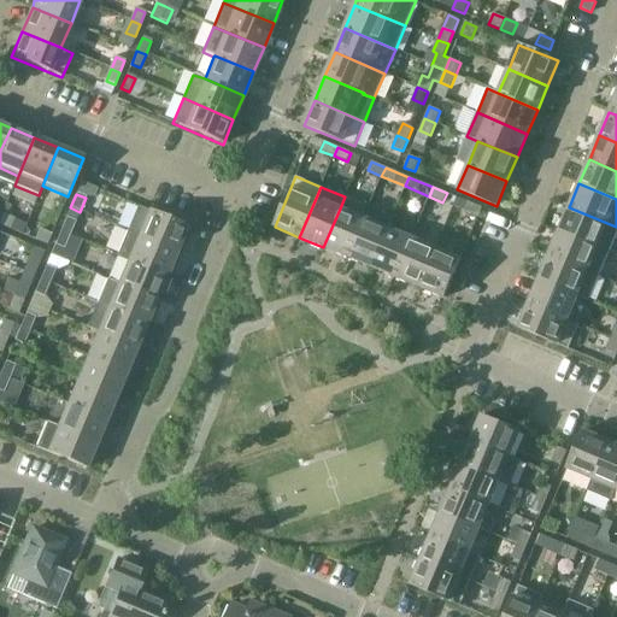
[(479,217),(482,207),(468,203),(464,211),(479,217)]
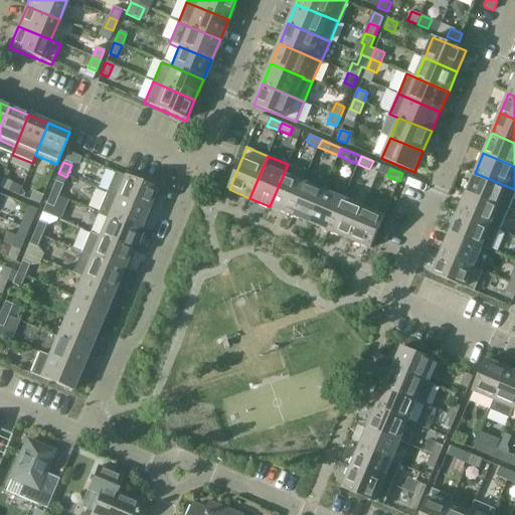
[(159,193),(156,190),(157,190),(115,172),(106,193),(148,210),(151,204),(155,204),(159,193)]
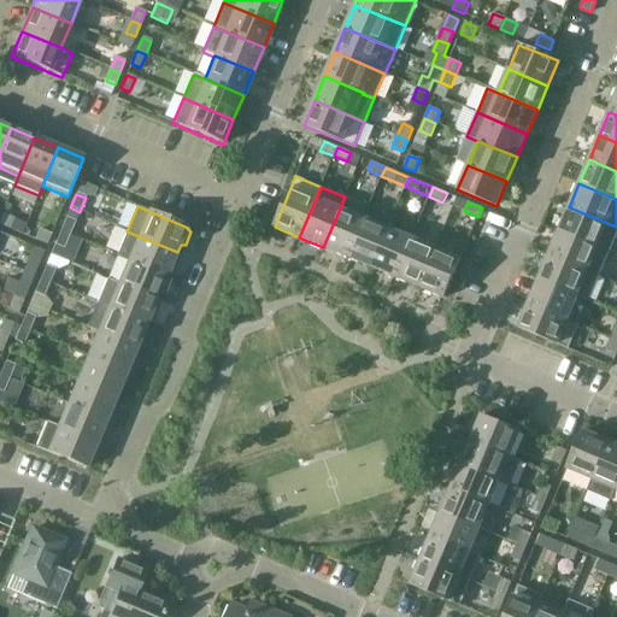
[(347,257),(371,268),(388,228),(389,229),(394,218),(368,206),(363,218),(364,218),(347,257)]
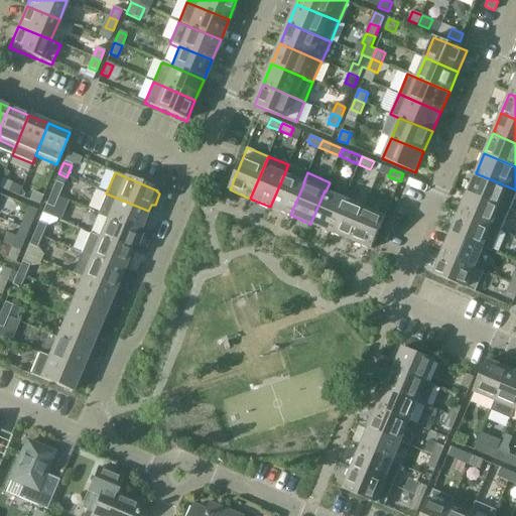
[(509,212),(515,195),(515,189),(476,173),(468,194),(509,212)]
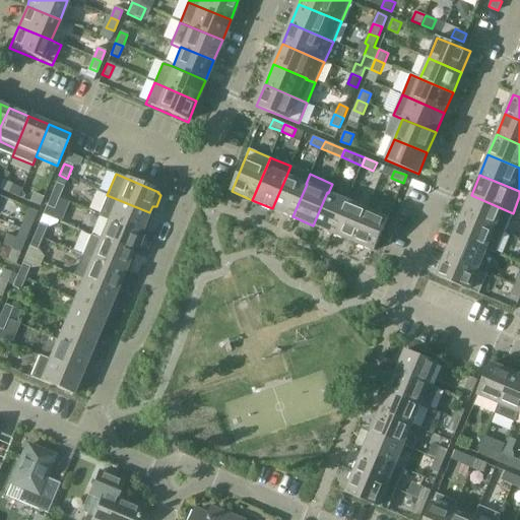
[(286,176),(272,208),(293,216),(307,184),(306,184),(286,176)]
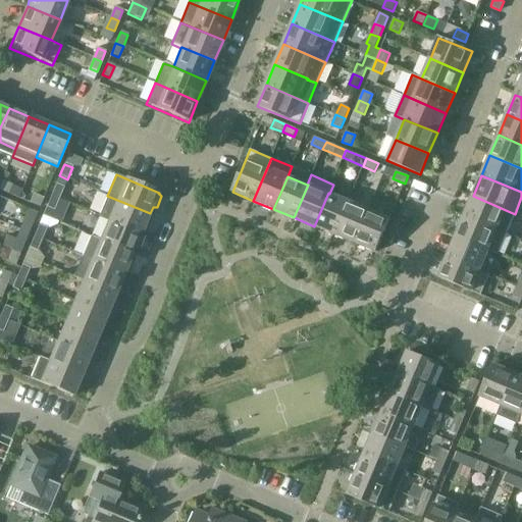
[(0,186),(0,190),(8,194),(12,186),(2,181),(0,186)]
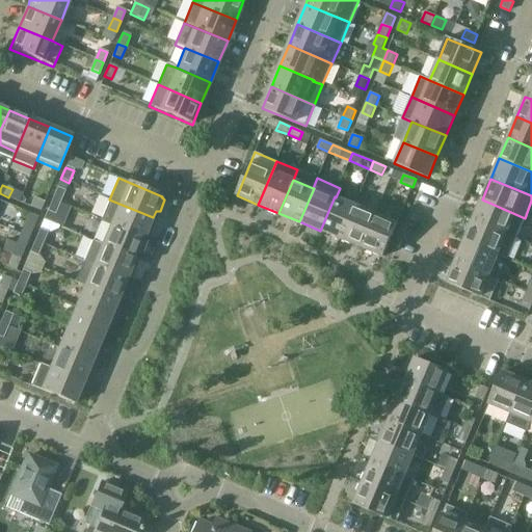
[(57,188),(52,200),(60,204),(65,191),(57,188)]
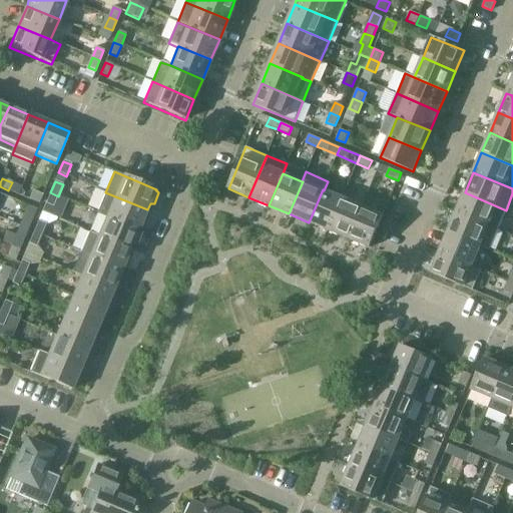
[(343,198),(324,190),(323,189),(309,222),(329,230),(343,198)]
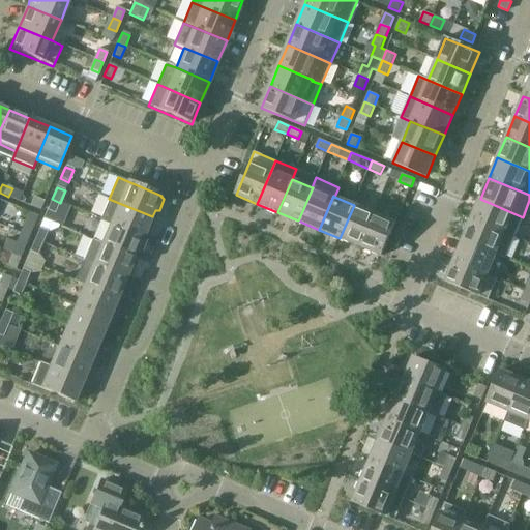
[(40,210),(43,202),(33,198),(30,206),(40,210)]
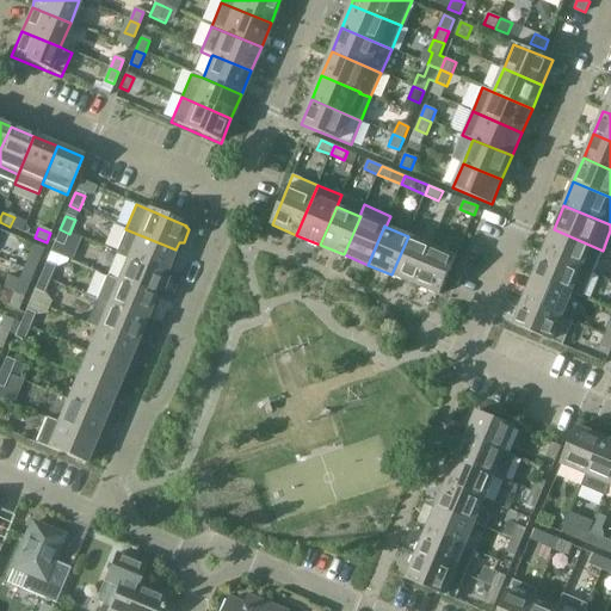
[(60,229),(54,242),(50,253),(68,260),(71,254),(63,247),(69,234),(60,229)]
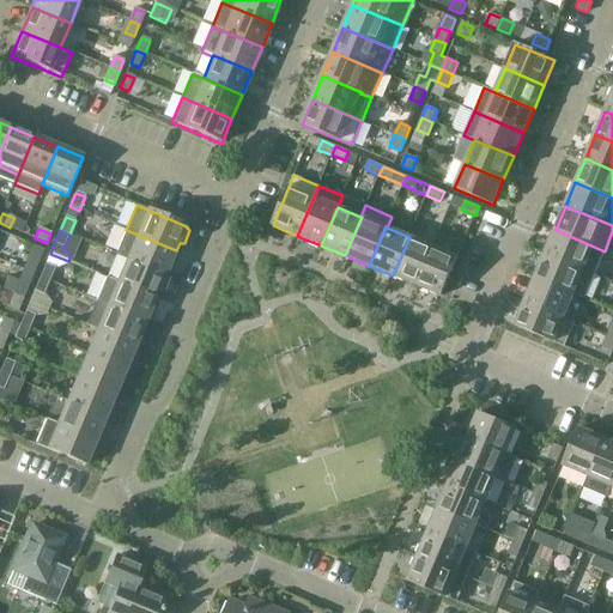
[(116,254),(127,259),(165,274),(176,250),(126,230),(116,254)]
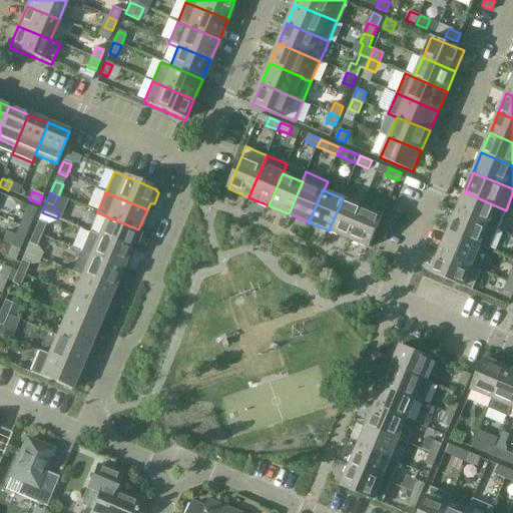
[(465,192),(456,212),(498,230),(506,210),(465,192)]
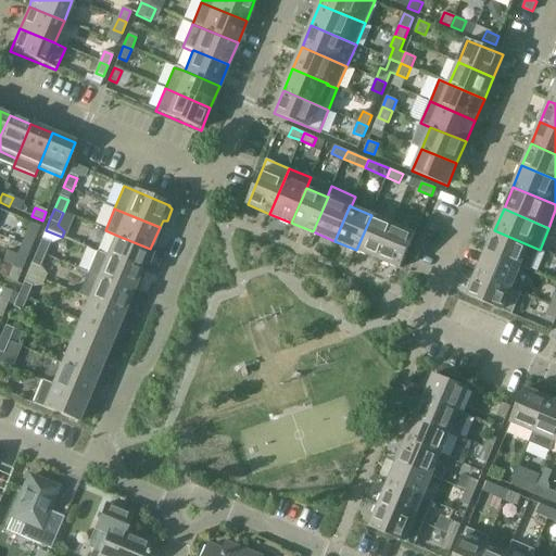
[(371,215),(356,250),(378,258),(392,224),(371,215)]
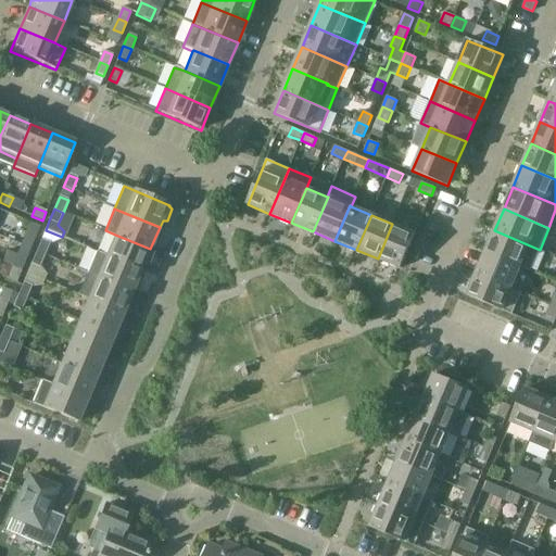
[(25,236),(34,240),(39,227),(30,223),(25,236)]
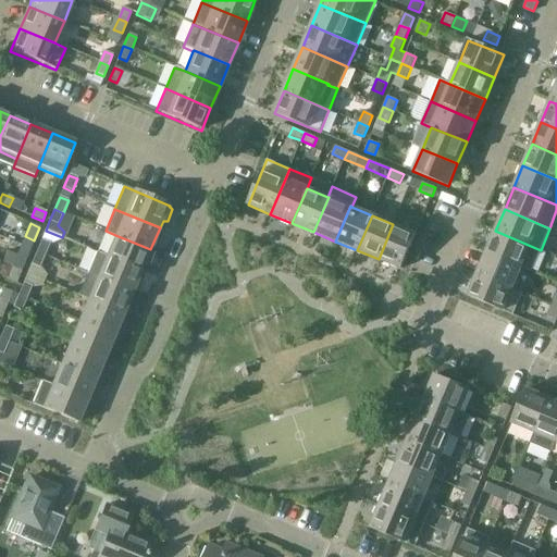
[(393,224),(379,259),(400,269),(416,234),(393,224)]
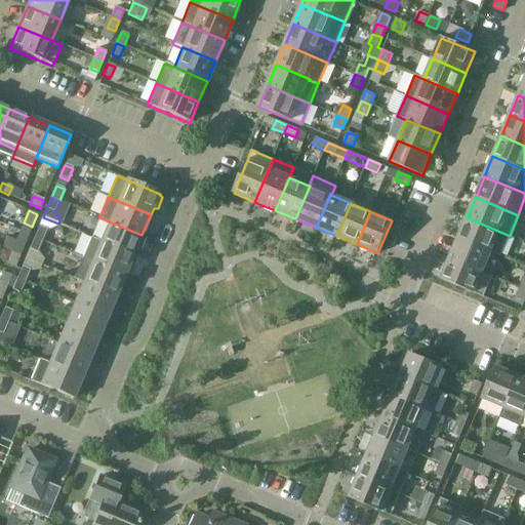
[(43,217),(34,238),(42,241),(47,231),(57,227),(58,224),(43,217)]
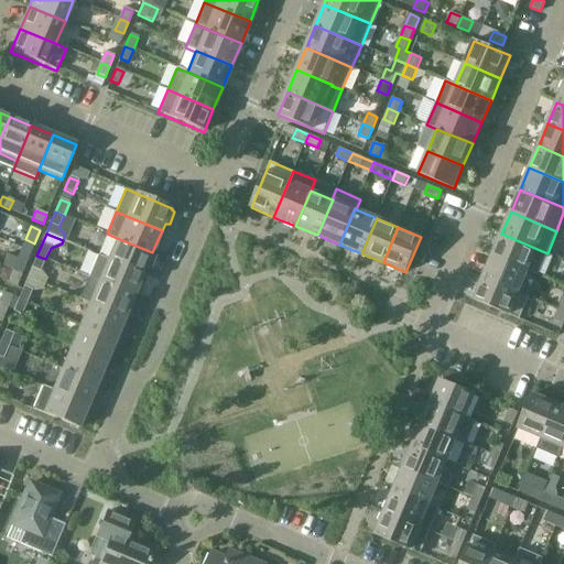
[(501,234),(492,256),(528,271),(528,270),(539,274),(548,253),(501,234)]
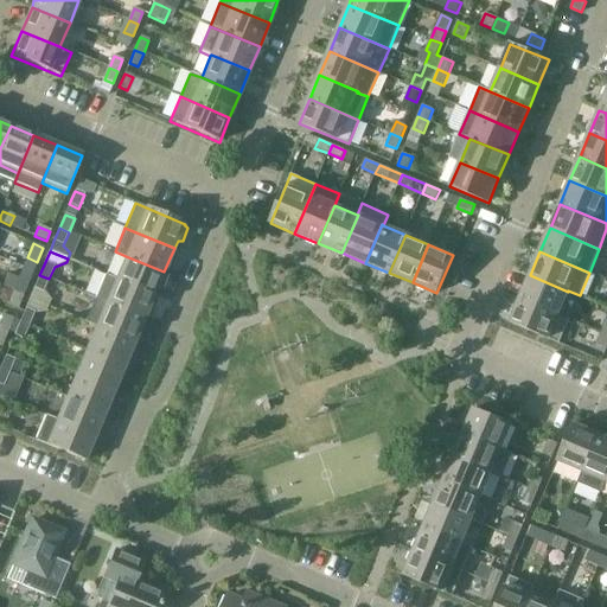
[(167,276),(164,273),(164,272),(126,256),(116,280),(154,295),(158,287),(163,288),(167,276)]
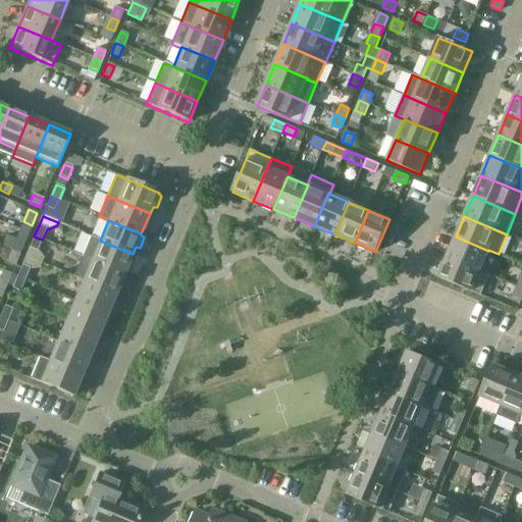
[(34,237),(30,248),(25,257),(41,263),(43,258),(38,252),(42,240),(34,237)]
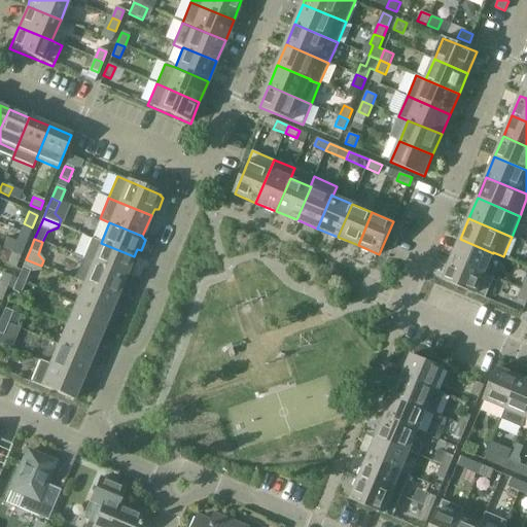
[(92,264),(126,277),(126,276),(130,276),(135,266),(131,262),(134,256),(101,243),(92,239),(82,258),(93,262),(92,264)]
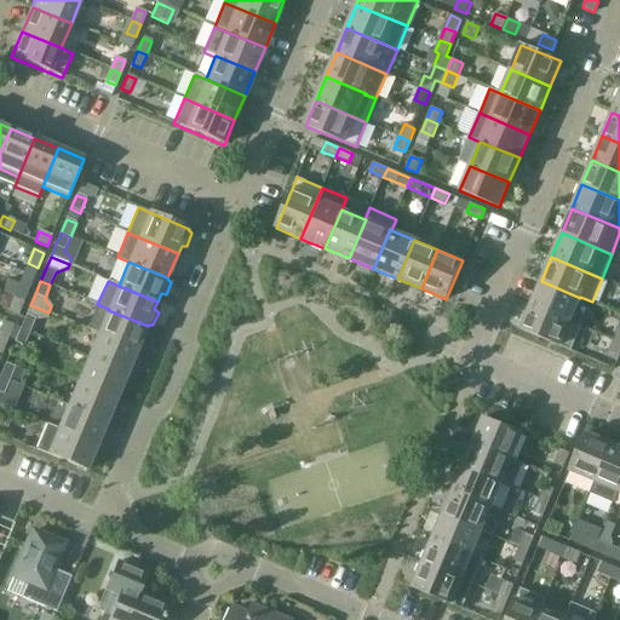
[(541,281),(530,305),(570,321),(580,298),(541,281)]
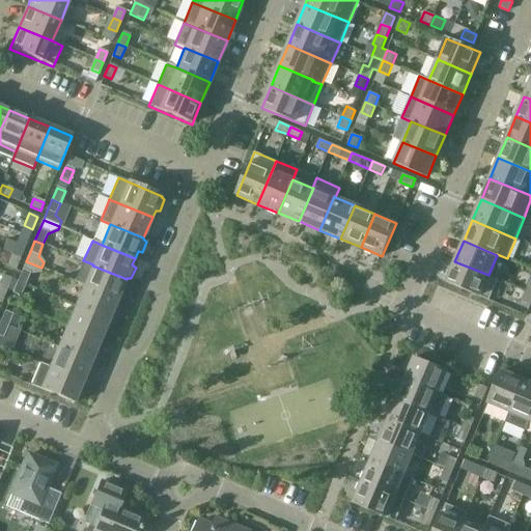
[(17,243),(11,255),(20,258),(25,247),(17,243)]
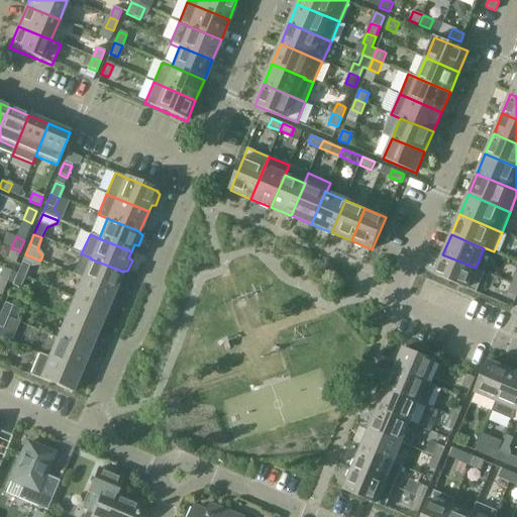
[(6,260),(15,264),(19,251),(11,248),(6,260)]
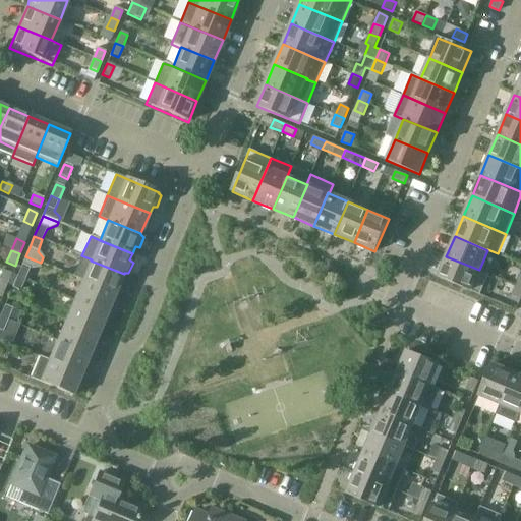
[(115,294),(124,274),(91,261),(92,259),(81,255),(73,277),(82,281),(82,280),(115,294)]
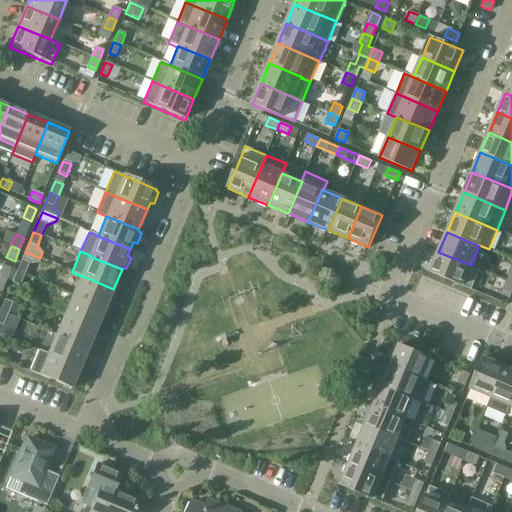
[(25,252),(20,263),(17,272),(25,275),(29,264),(38,263),(40,258),(25,252)]
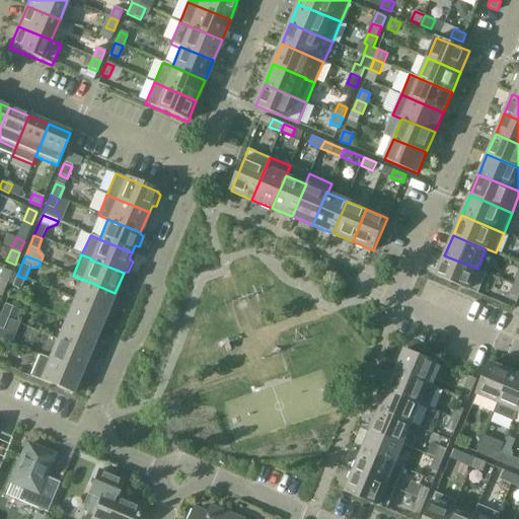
[(436,276),(468,290),(477,294),(487,274),(477,270),(477,269),(444,255),(436,276)]
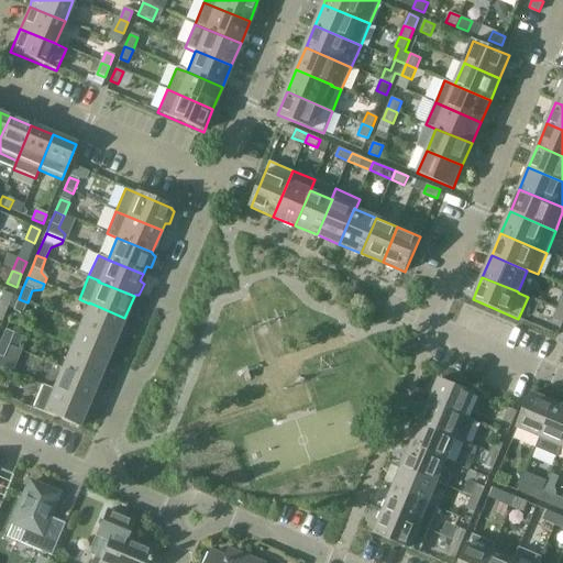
[(19,299),(13,311),(22,315),(28,302),(19,299)]
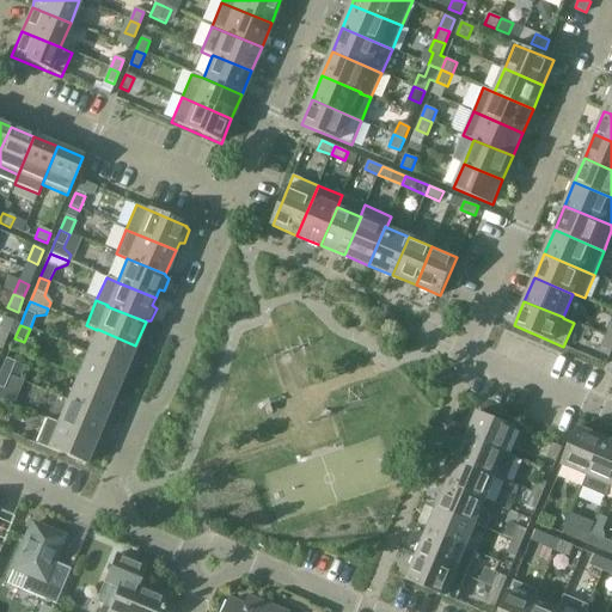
[(136,357),(132,354),(135,346),(97,329),(97,330),(87,353),(126,369),(126,368),(130,369),(136,357)]
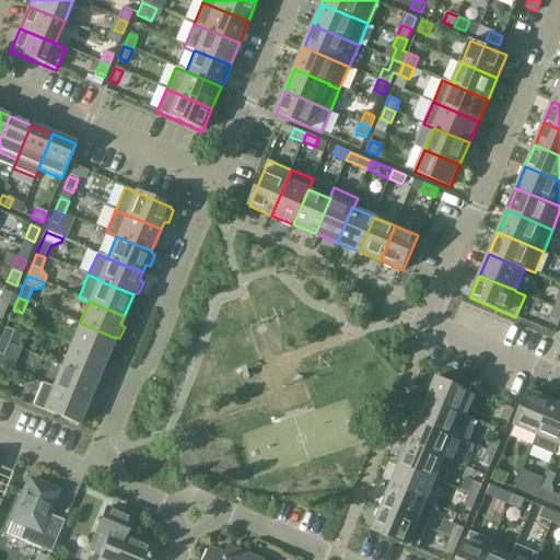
[(559,322),(559,321),(559,308),(555,307),(550,317),(559,322)]
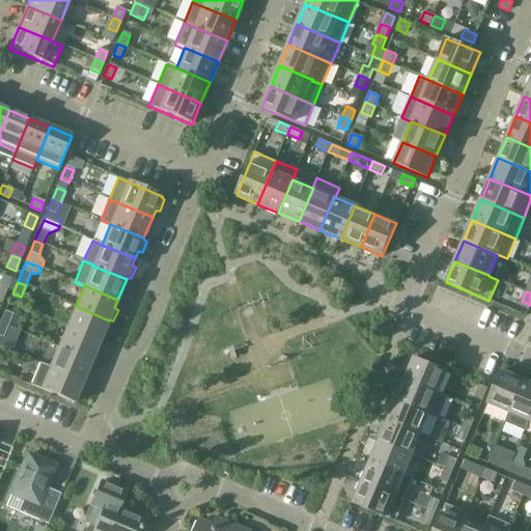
[(101,341),(109,320),(76,306),(66,327),(101,341)]
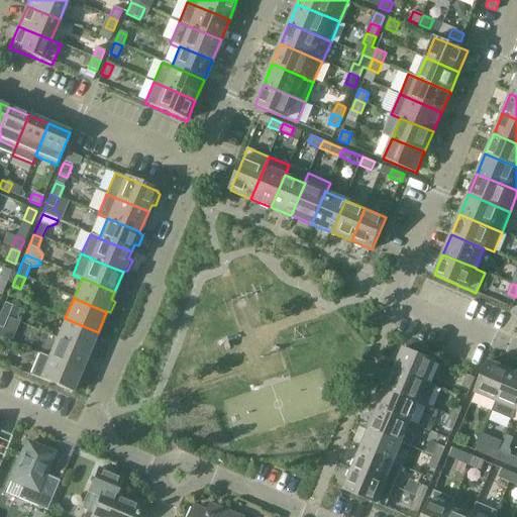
[(5,303),(0,314),(8,318),(13,307),(5,303)]
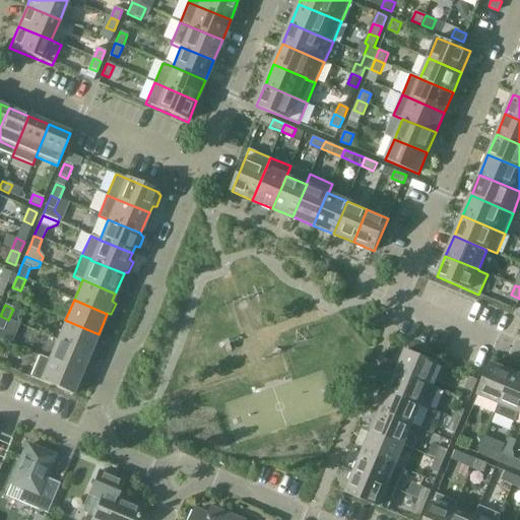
[(99,343),(95,341),(99,334),(65,320),(57,340),(89,354),(90,353),(94,353),(99,343)]
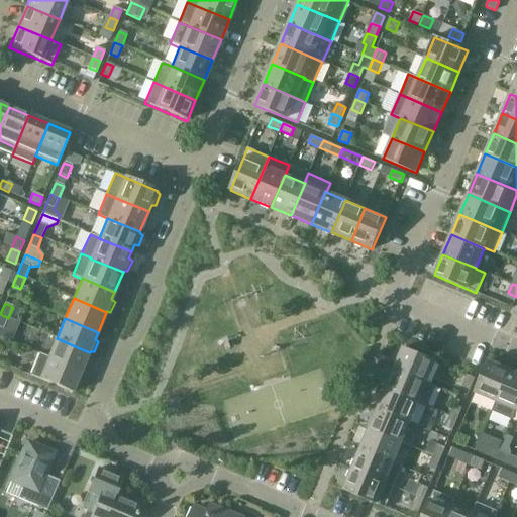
[(92,356),(89,353),(89,352),(57,338),(48,358),(81,373),(84,366),(88,367),(92,356)]
